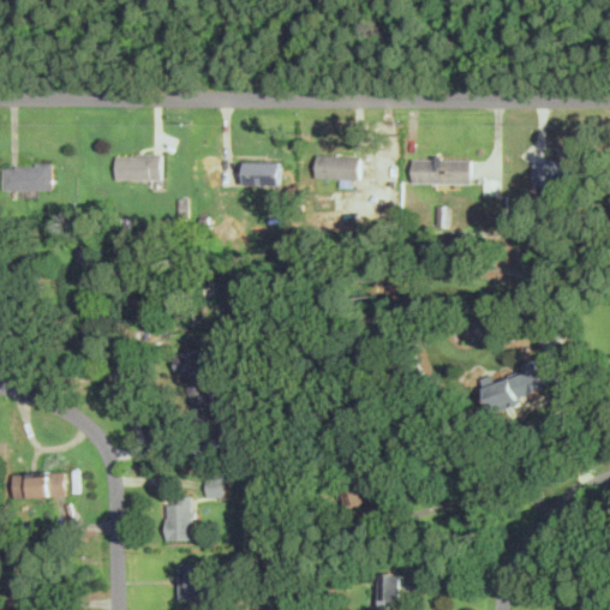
[(159,156),(114,156),(114,183),(159,183),(159,156)]
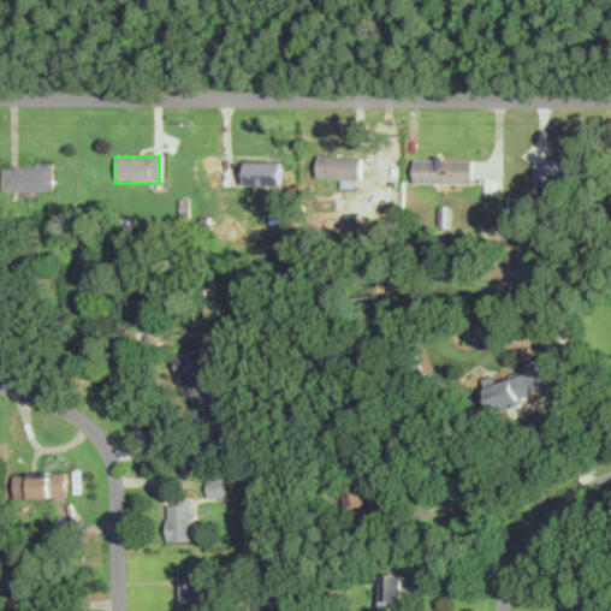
[(315,162),(315,182),(345,182),(345,162),(315,162)]
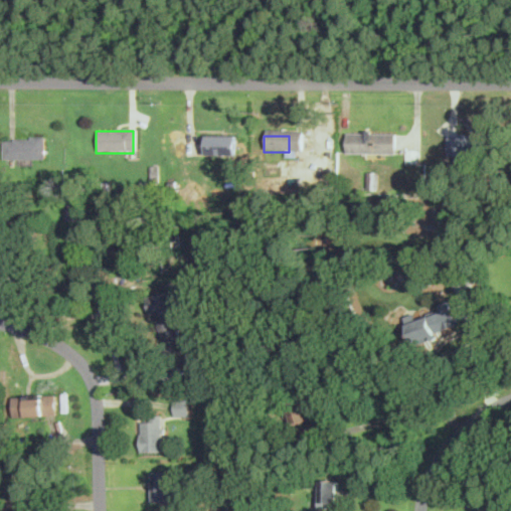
[(344,156),(393,156),(393,136),(344,136),(344,156)]
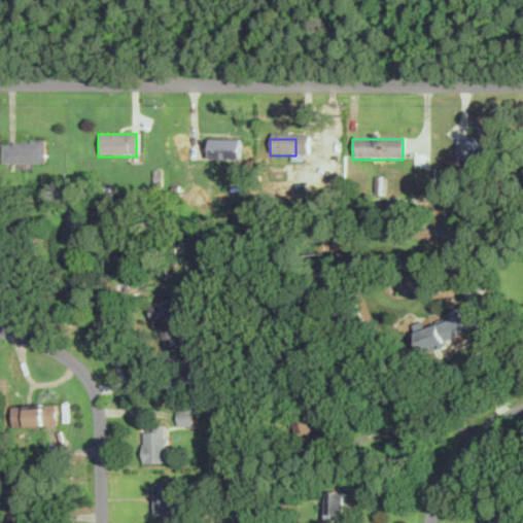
[(208,140),(209,162),(241,161),(241,140),(208,140)]
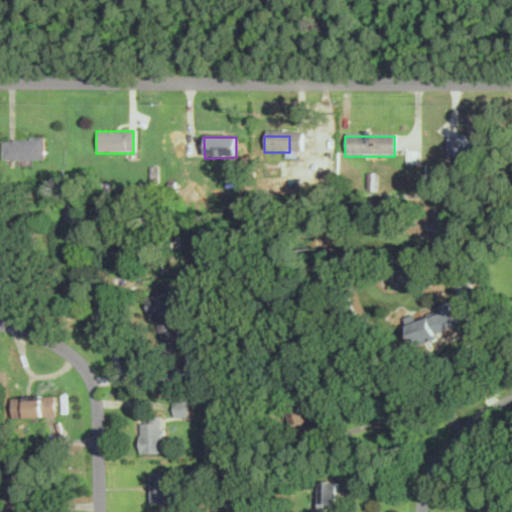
[(485,137),(445,137),(445,158),(485,158),(485,137)]
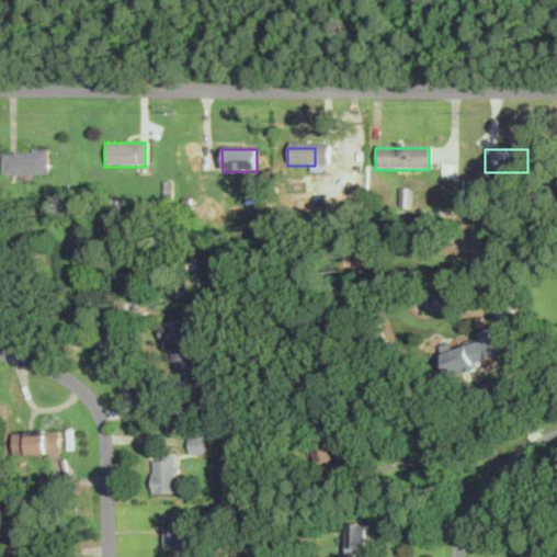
[(47,151),(1,151),(1,175),(47,175),(47,151)]
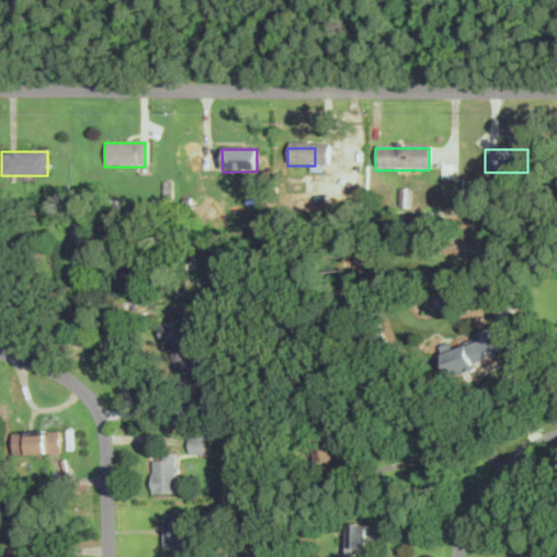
[(185,322),(161,326),(169,387),(194,383),(185,322)]
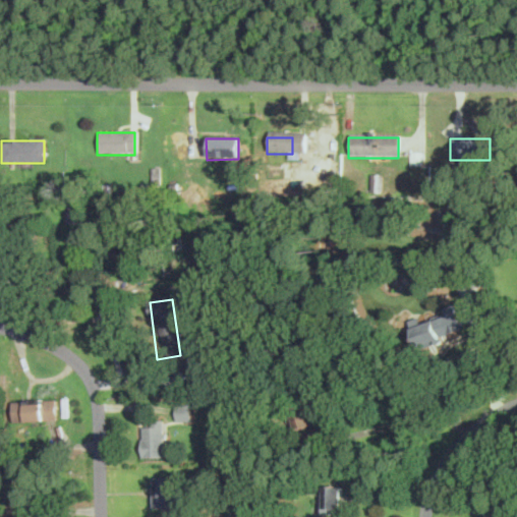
[(415,352),(443,344),(440,338),(462,331),(454,306),(443,309),(446,318),(418,326),(417,321),(407,323),(415,352)]
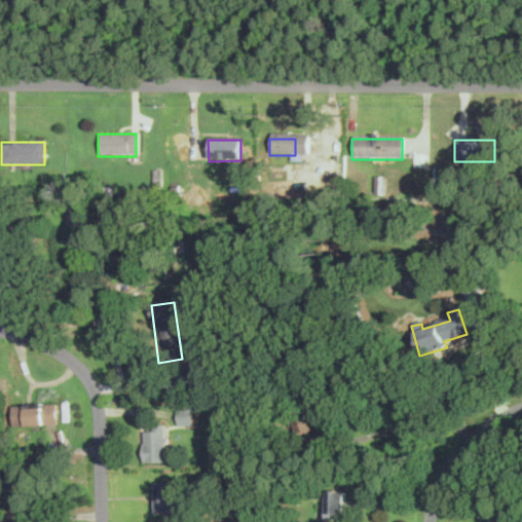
[(11,427),(56,426),(54,405),(10,407),(11,427)]
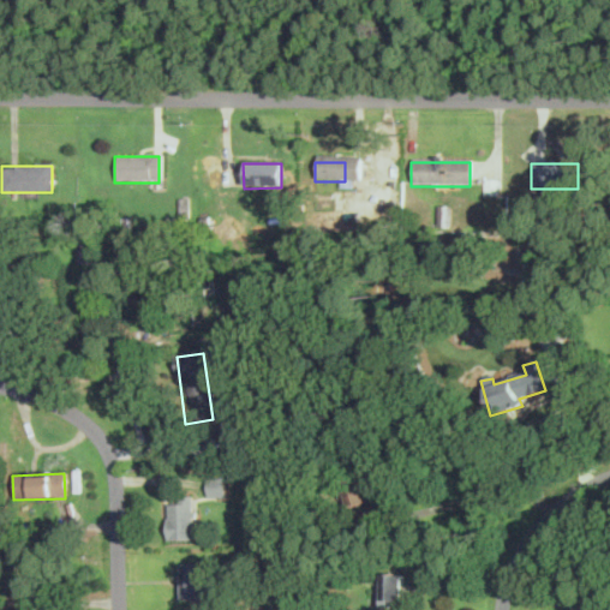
[(342,507),(372,508),(374,477),(342,476),(342,507)]
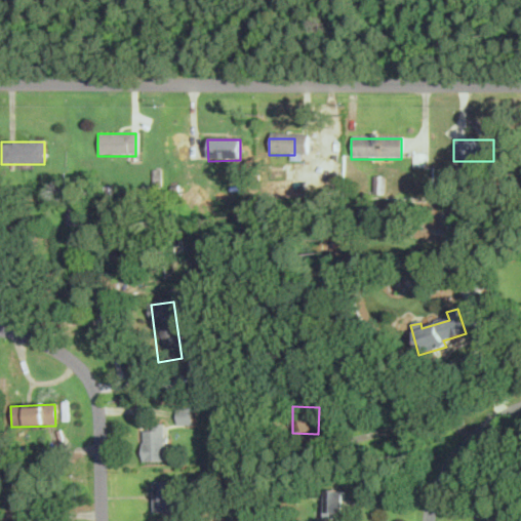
[(190,409),(175,409),(175,427),(190,427),(190,409)]
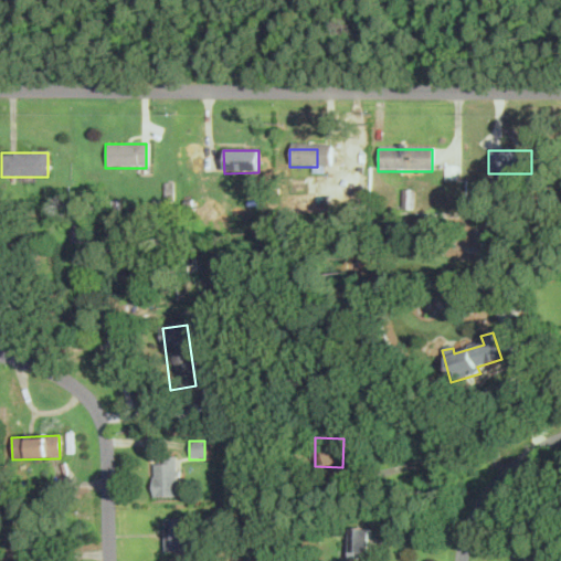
[(151,466),(151,498),(177,498),(177,458),(161,458),(161,466),(151,466)]
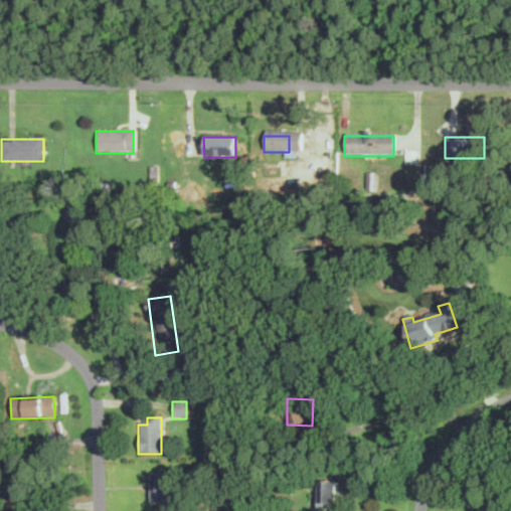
[(150,503),(172,503),(172,474),(150,474),(150,503)]
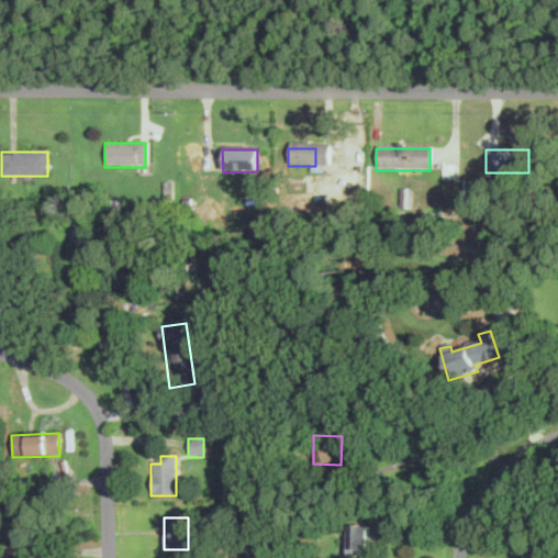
[(366,527),(346,527),(346,557),(366,557),(366,527)]
